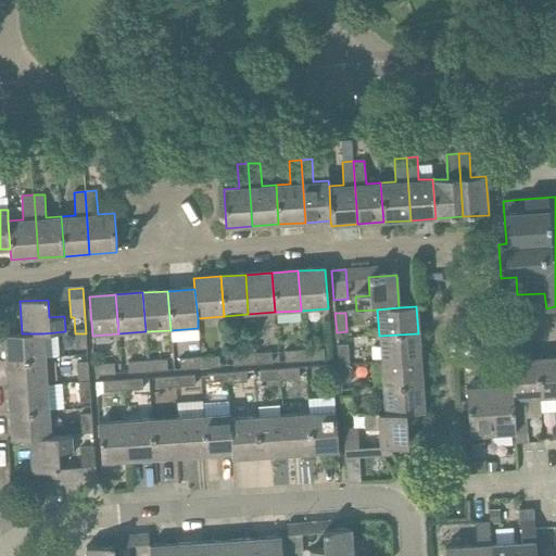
[(5,362),(46,358),(43,333),(22,333),(4,336),(5,362)]
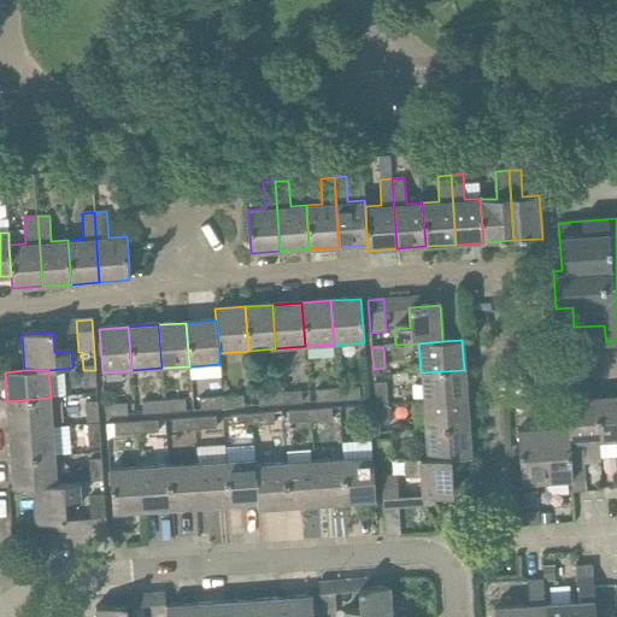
[(84,388),(97,387),(95,370),(83,370),(84,388)]
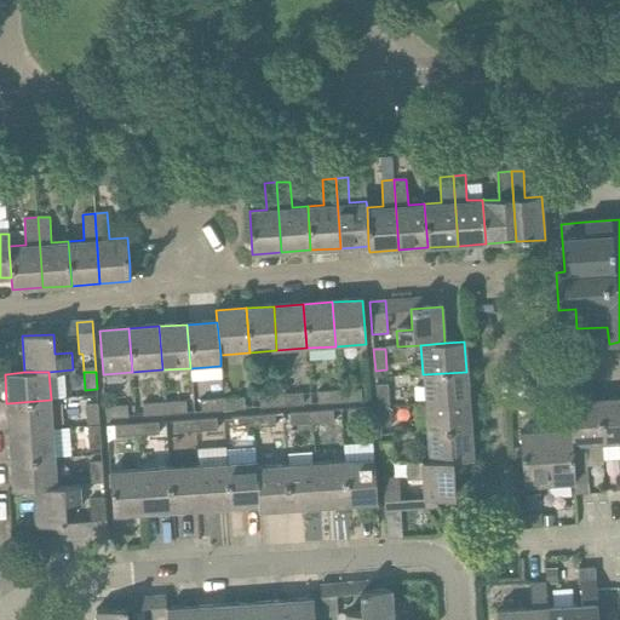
[(425,403),(469,400),(466,372),(423,374),(425,403)]
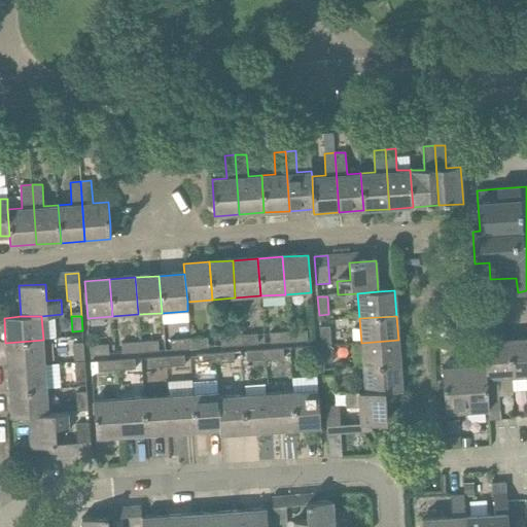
[(321,346),(330,345),(329,326),(320,327),(321,346)]
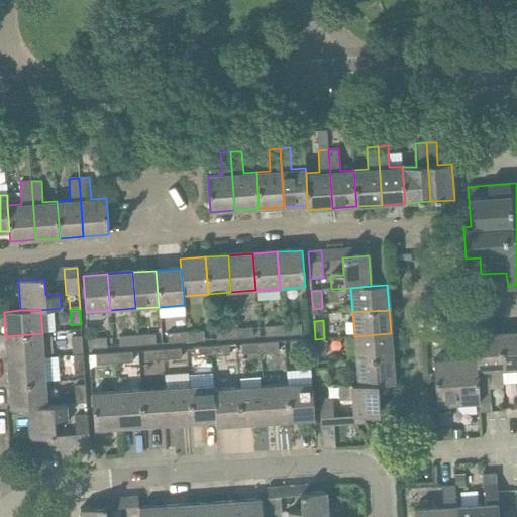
[(283,335),(301,334),(301,325),(283,326),(283,335)]
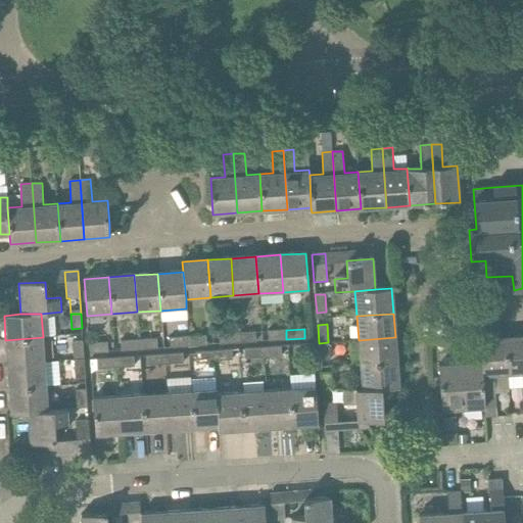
[(269,341),(286,339),(286,330),(268,331),(269,341)]
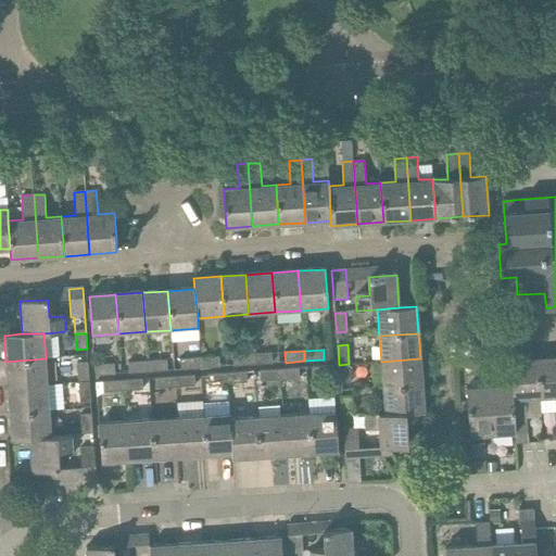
[(253,365),(272,364),(272,353),(252,354),(253,365)]
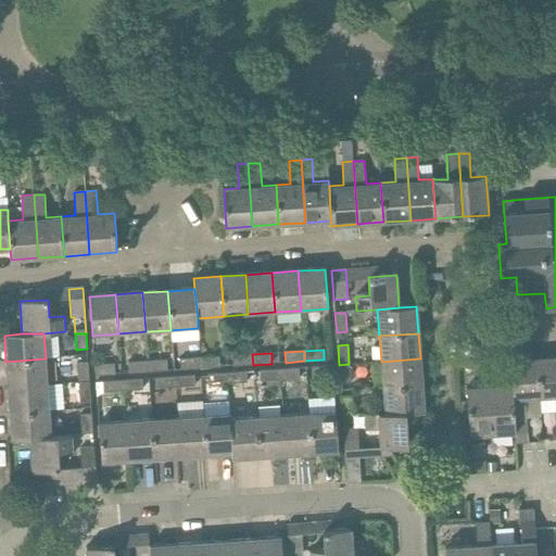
[(234,366),(253,365),(252,354),(232,355),(234,366)]
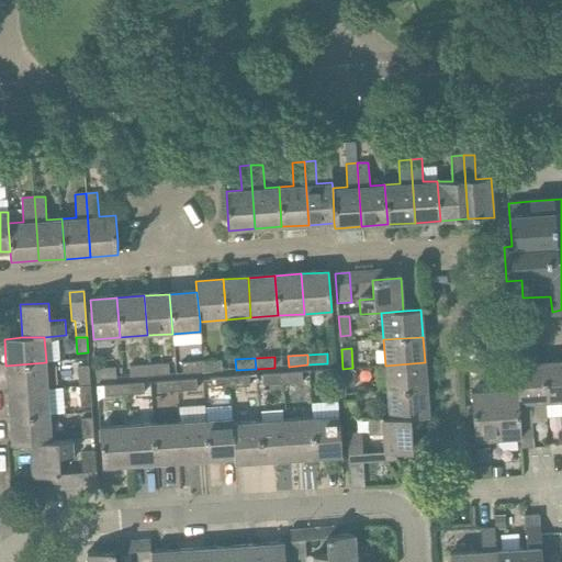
[(202,372),(222,371),(221,361),(201,362),(202,372)]
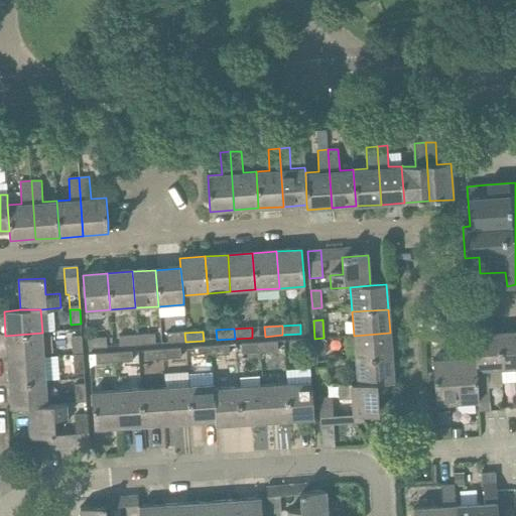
[(44,358),(44,357),(42,333),(5,336),(7,360),(44,358)]
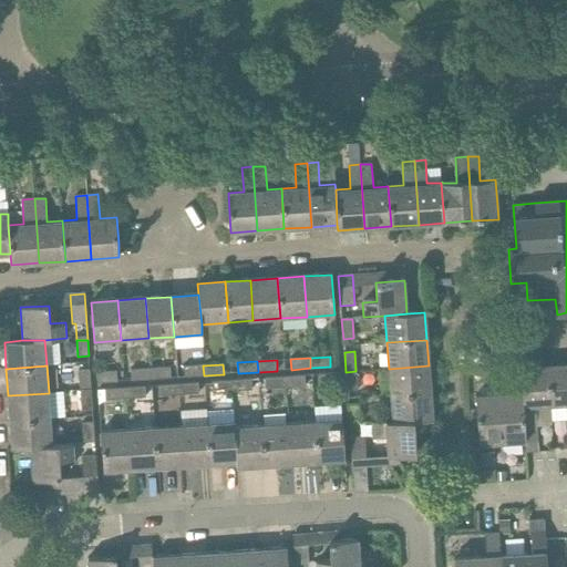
[(184,377),(204,375),(203,366),(184,367),(184,377)]
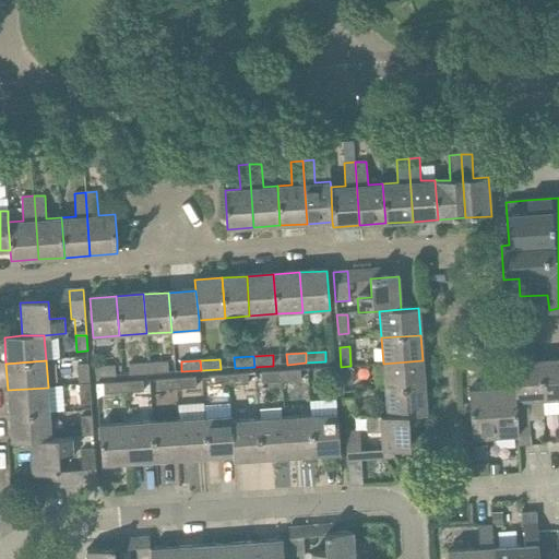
[(384,390),(425,387),(423,360),(383,364),(384,390)]
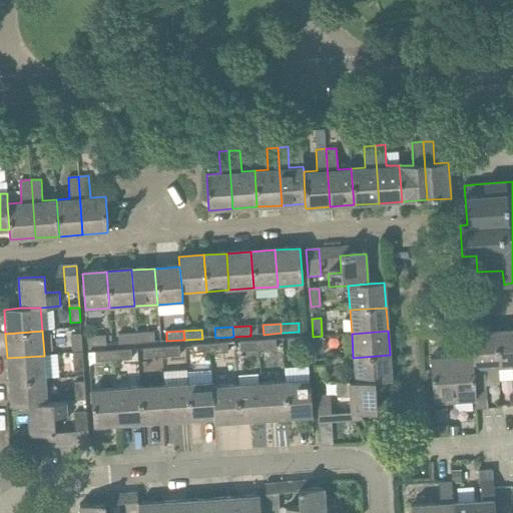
[(512,387),(512,331),(496,332),(498,368),(512,367),(512,387)]
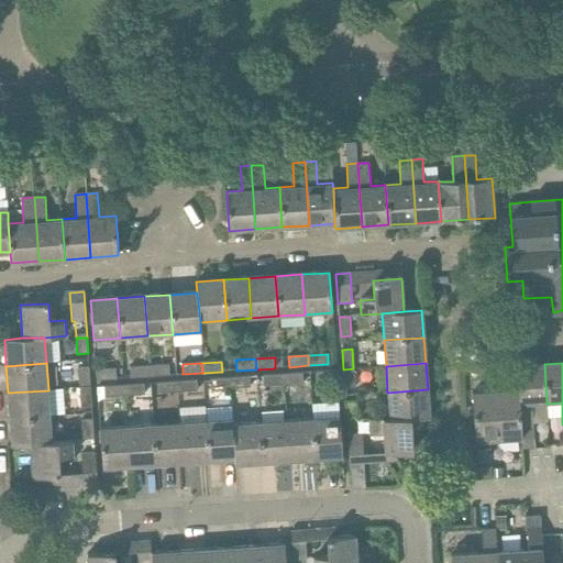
[(532,405),(547,404),(544,364),(517,366),(517,370),(520,418),(521,429),(533,429),(532,405)]
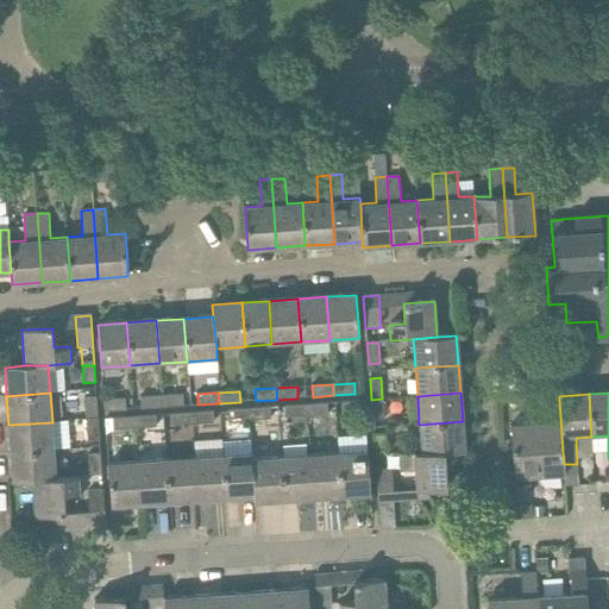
[(162,407),(183,406),(182,395),(162,396),(162,407)]
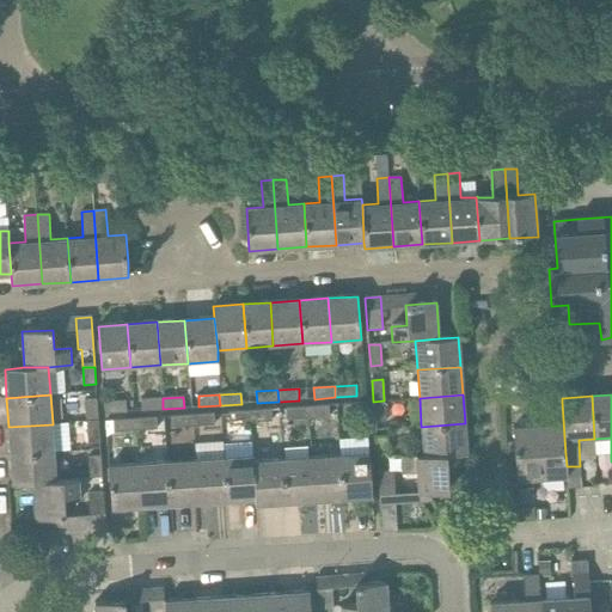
[(141,411),(163,409),(163,398),(141,399),(141,411)]
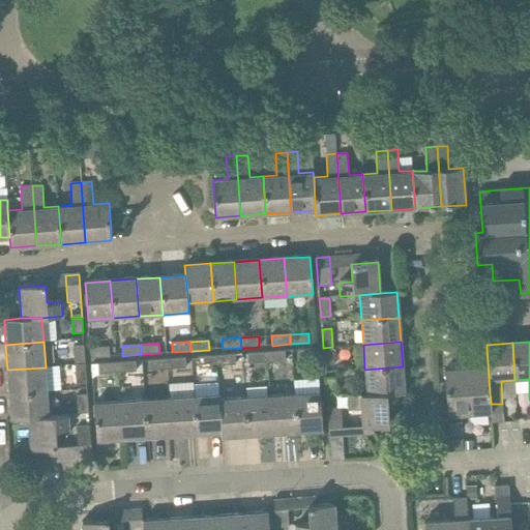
[(76,364),(85,364),(83,346),(74,347),(76,364)]
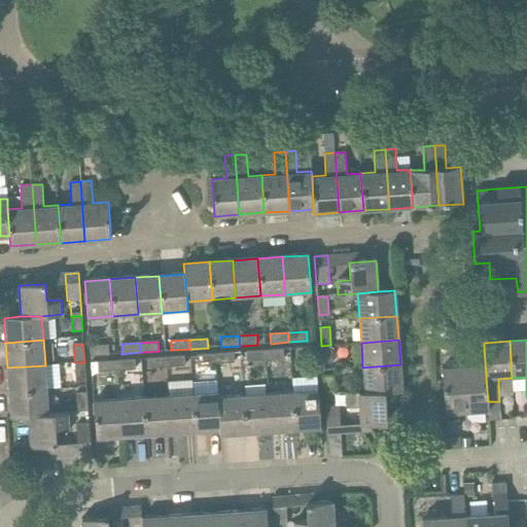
[(91,356),(108,355),(108,345),(90,346),(91,356)]
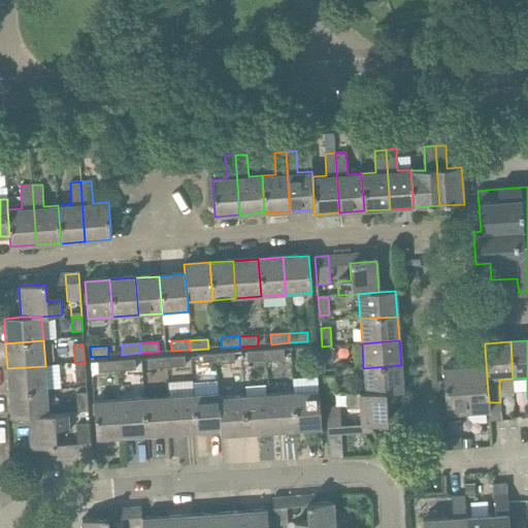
[(323,364),(333,364),(331,345),(322,347),(323,364)]
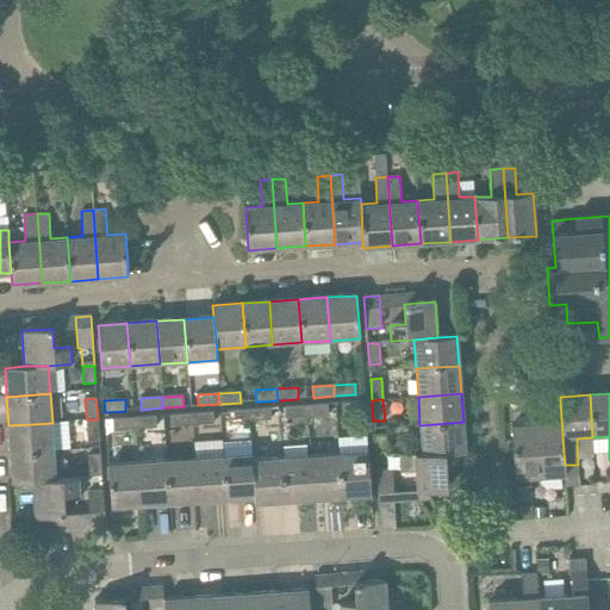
[(512,455),(564,453),(560,400),(545,402),(546,425),(511,428),(512,455)]
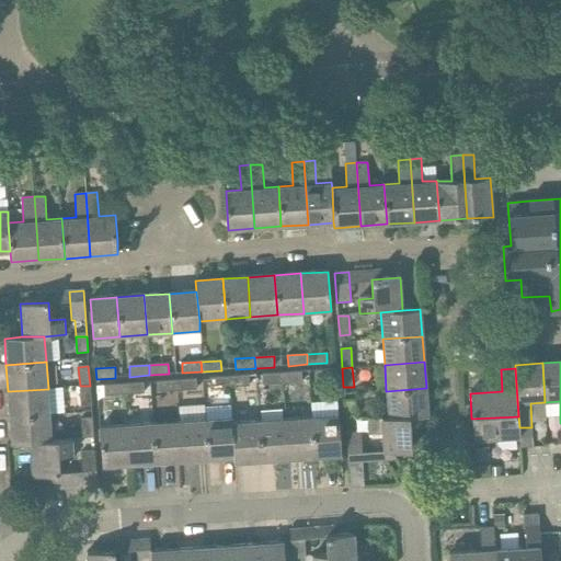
[(317,381),(335,380),(334,369),(316,370),(317,381)]
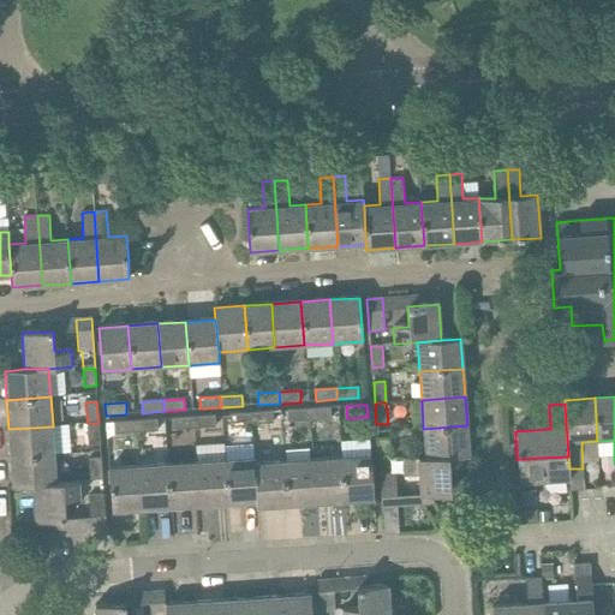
[(310,421),(330,419),(330,407),(309,410),(310,421)]
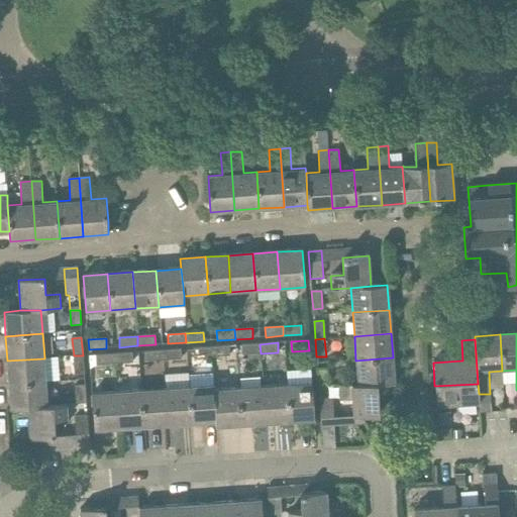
[(242,354),(261,353),(260,344),(241,345),(242,354)]
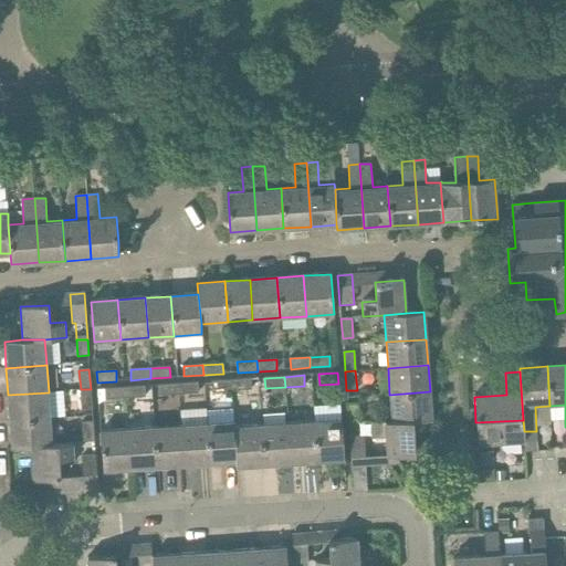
[(232,390),(251,389),(251,379),(231,380),(232,390)]
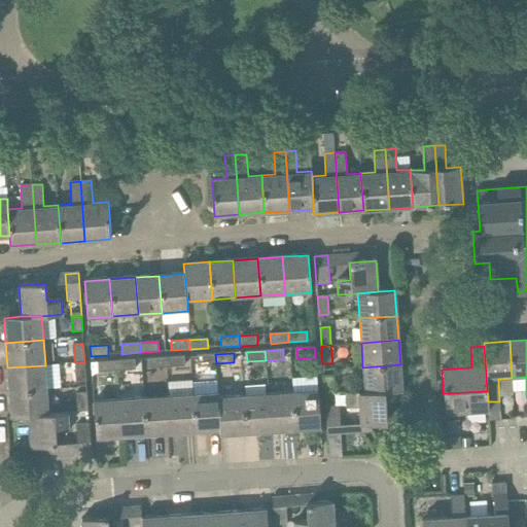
[(198,364),(216,363),(215,354),(197,355),(198,364)]
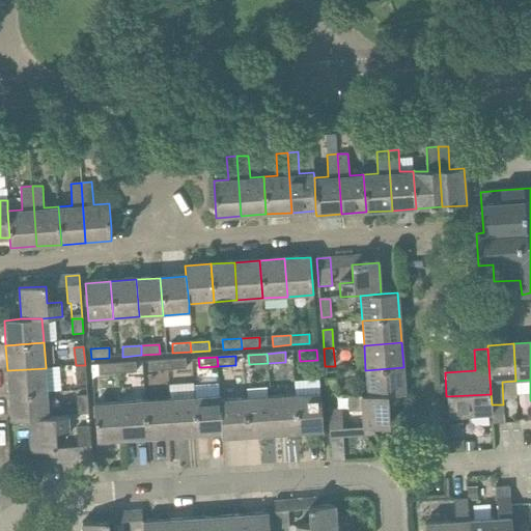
[(168,370),(186,368),(185,359),(167,360),(168,370)]
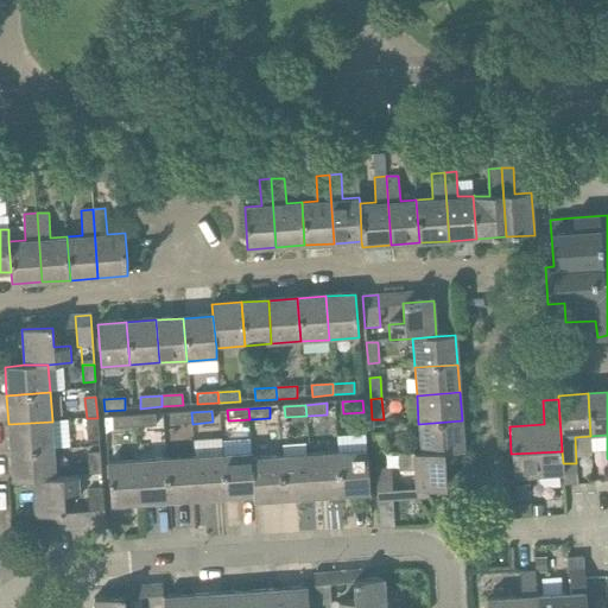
[(171,425),(192,424),(191,412),(170,415),(171,425)]
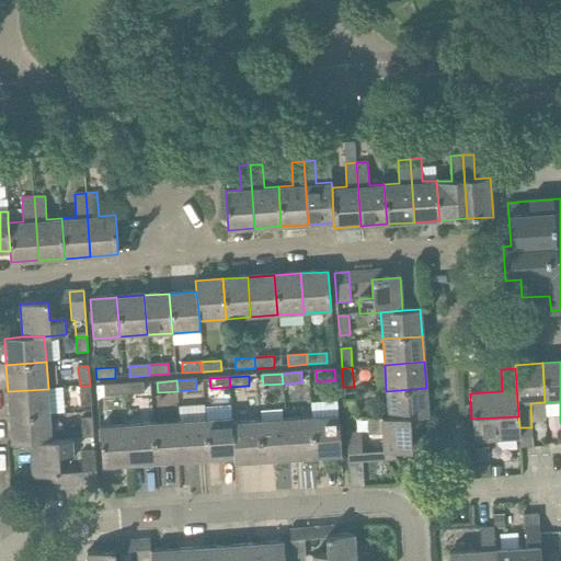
[(121,395),(144,393),(144,382),(119,385),(121,395)]
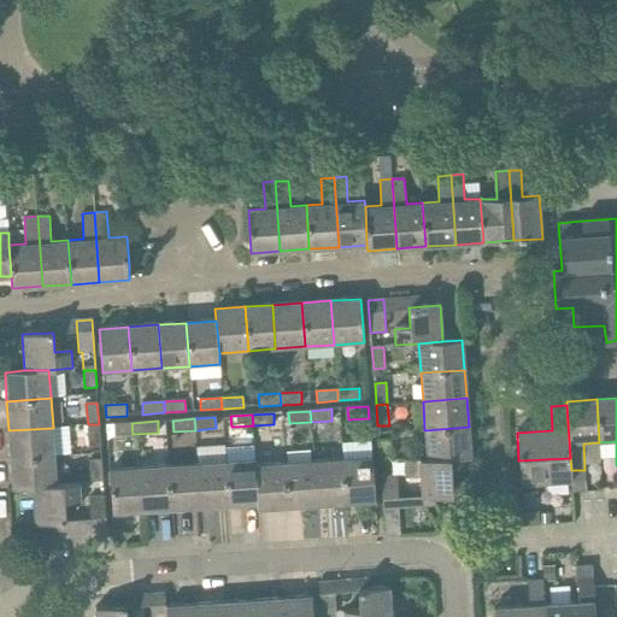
[(116,435),(133,434),(131,423),(106,424),(107,439),(116,435)]
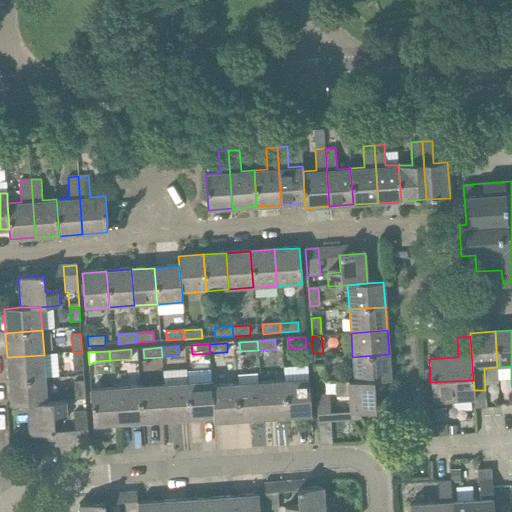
[(74,370),(83,369),(82,352),(73,352),(74,370)]
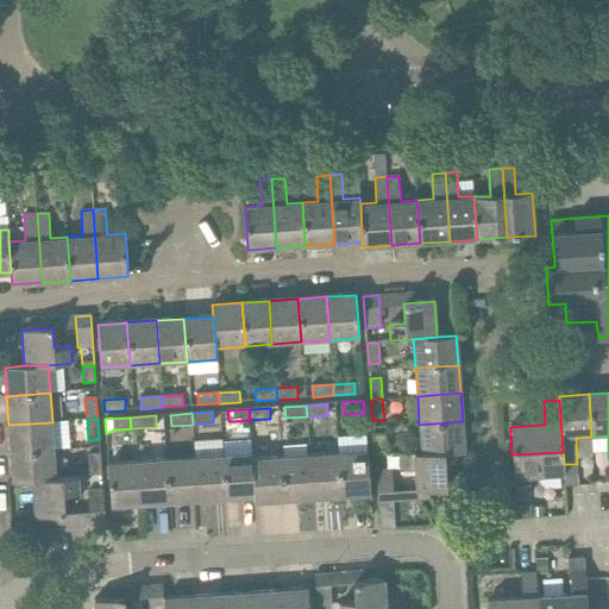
[(465,451),(463,421),(419,425),(421,452),(445,452),(465,451)]
